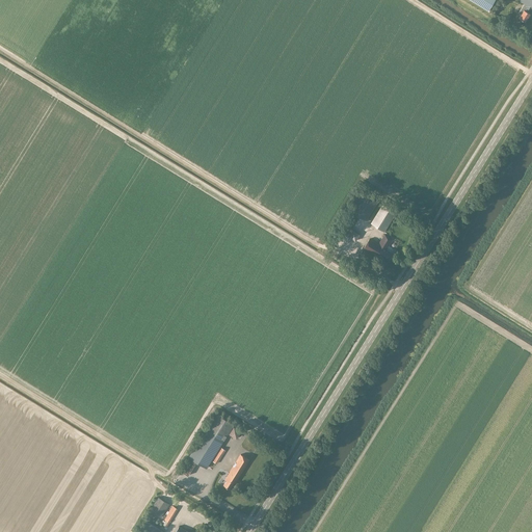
[(471,0),(487,10),(494,0),(471,0)]
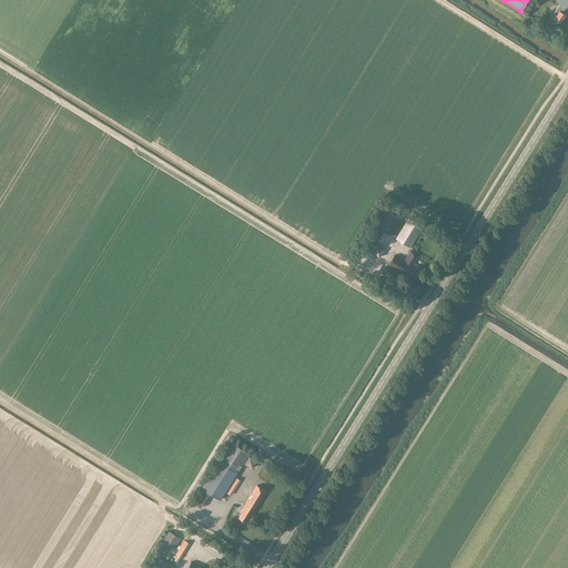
[(553,13),(556,16),(554,19),(559,23),(565,14),(564,13),(567,9),(567,0),(553,0),(559,4),(553,13)]
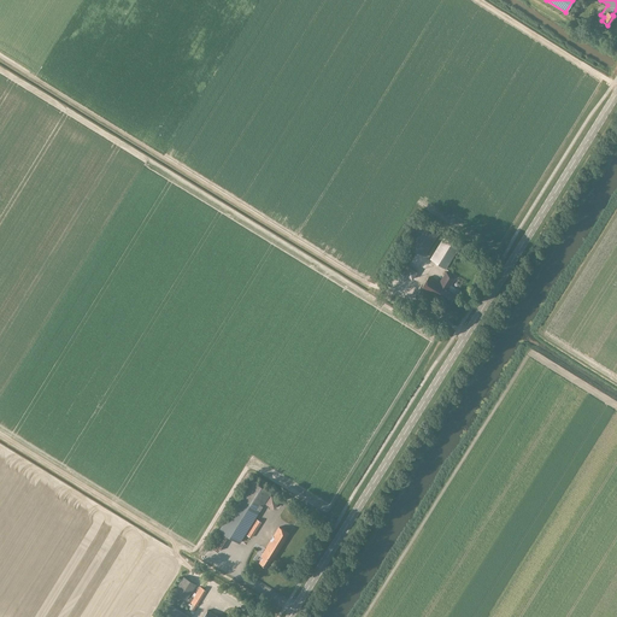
[(405,244),(424,256),(438,234),(419,222),(405,244)]
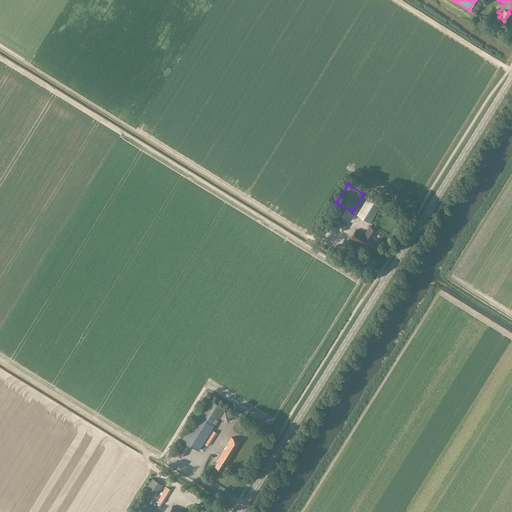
[(369,223),(381,204),(367,196),(356,215),(369,223)]
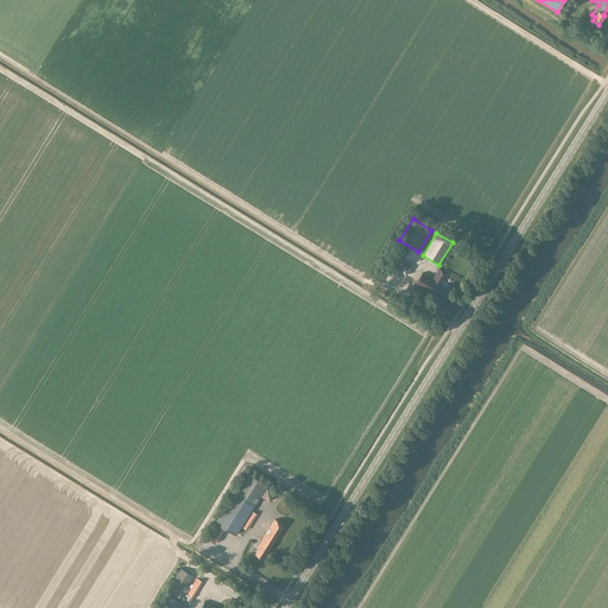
[(405,276),(411,268),(399,260),(393,267),(405,276)]
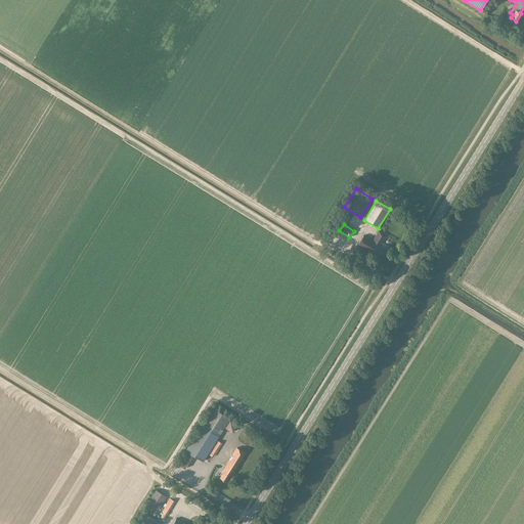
[(363,235),(358,244),(381,258),(386,249),(380,246),(386,235),(379,230),(373,241),(363,235)]
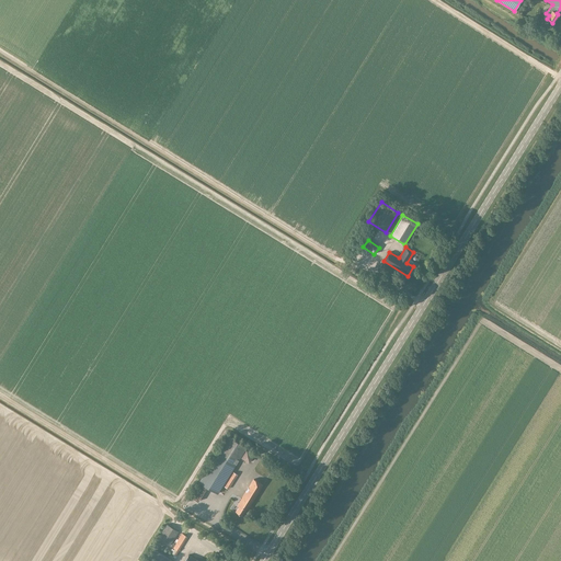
[(388,274),(390,270),(381,263),(379,267),(388,274)]
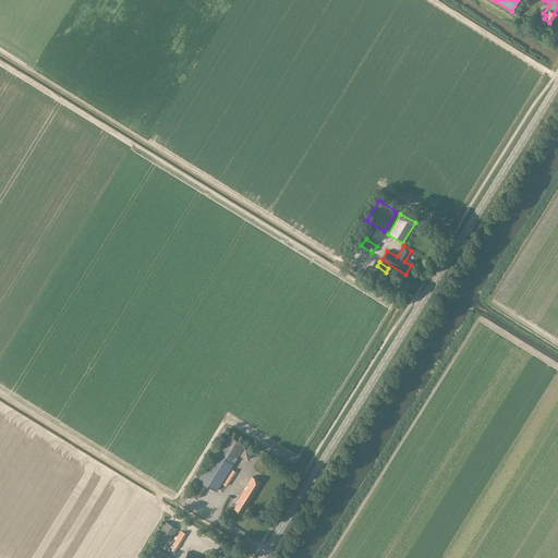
[(216,490),(234,461),(245,445),(226,433),(197,480),(216,490)]
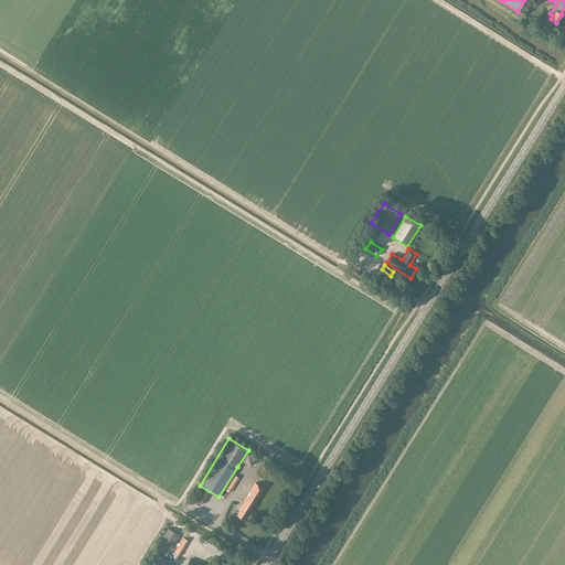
[(251,466),(256,458),(247,452),(243,461),(251,466)]
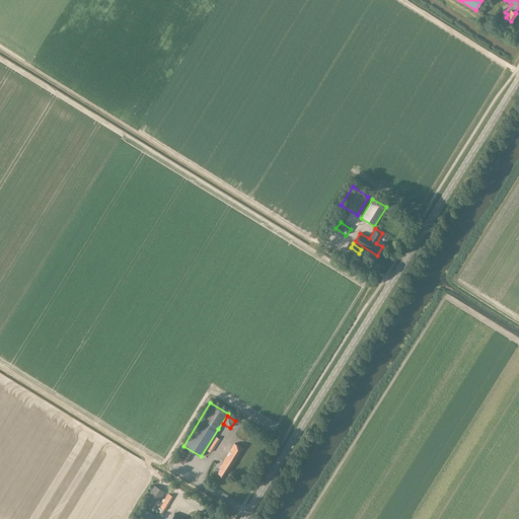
[(211,452),(219,439),(215,436),(207,449),(211,452)]
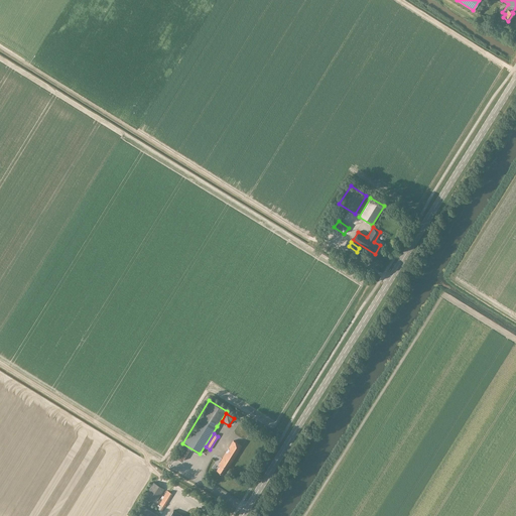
[(233,440),(218,465),(220,466),(217,470),(223,474),(227,468),(228,469),(242,445),(233,440)]
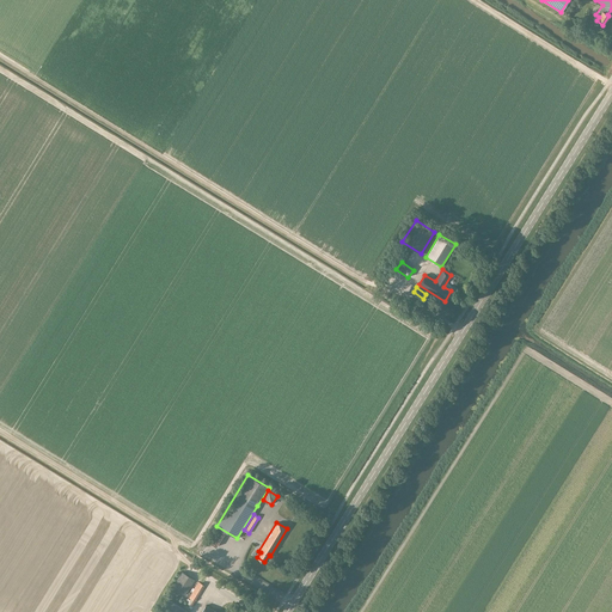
[(172,587),(182,593),(185,595),(187,593),(195,580),(182,571),(172,587)]
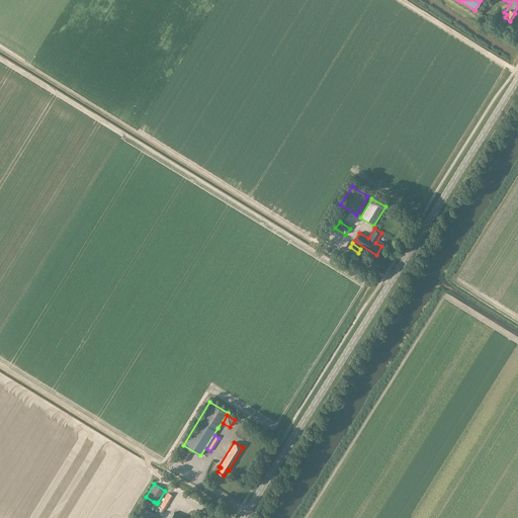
[(165,509),(169,502),(173,495),(168,492),(162,502),(160,506),(165,509)]
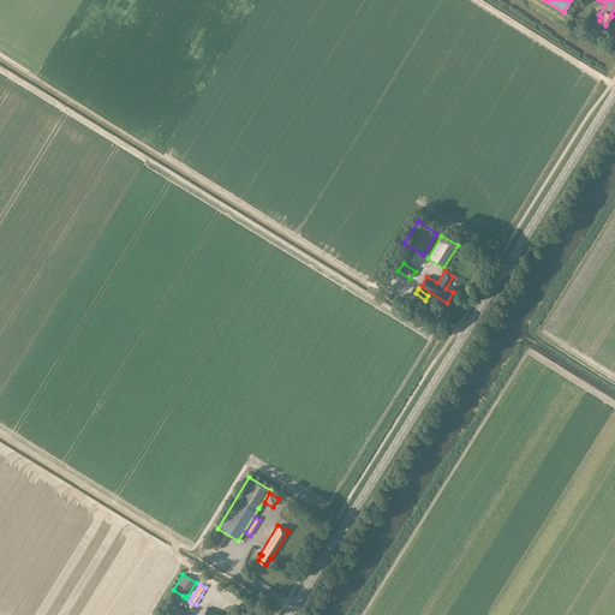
[(187,614),(189,614),(168,602),(161,611),(166,614),(187,614)]
